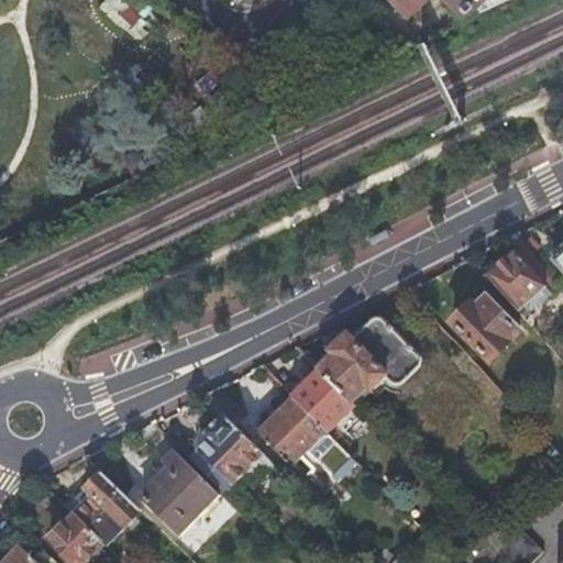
[(388,0),(406,17),(422,0),(388,0)]
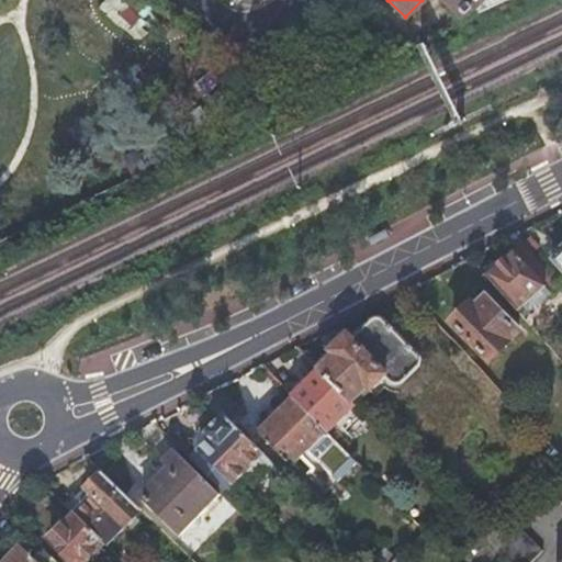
[(445,0),(463,20),(505,0),(445,0)]
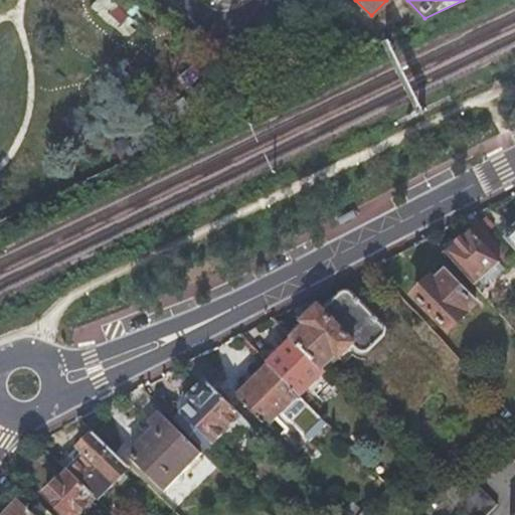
[(445,254),(474,287),(479,282),(483,285),(500,270),(497,266),(499,265),(506,273),(514,265),(471,215),(459,221),(471,232),(445,254)]
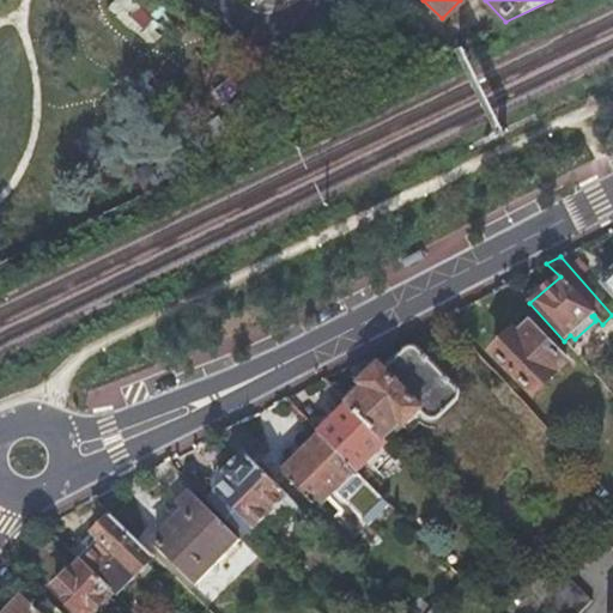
[(612,267),(612,269),(612,272),(601,283),(612,296),(612,267)]
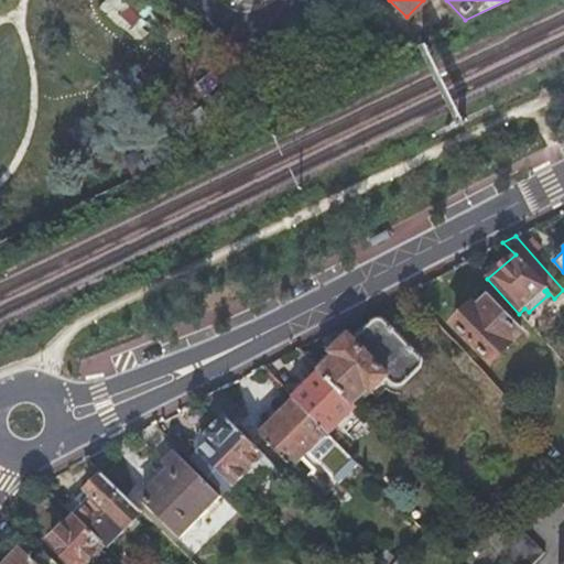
[(453,327),(489,364),(520,334),(486,301),(475,312),(472,308),(453,327)]
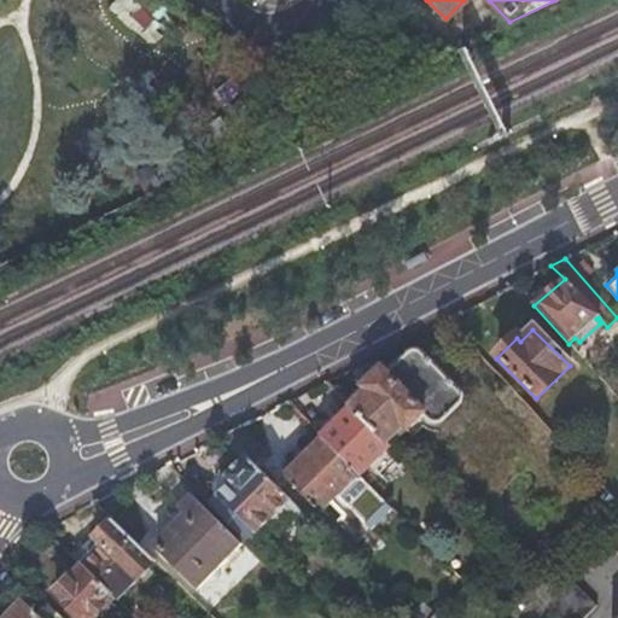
[(350,408),(388,445),(404,430),(414,439),(425,430),(430,421),(432,423),(435,424),(437,424),(438,424),(441,423),(442,421),(443,421),(460,406),(461,404),(461,403),(462,401),(462,400),(462,397),(462,396),(461,395),(420,353),(419,351),(417,351),(415,351),(414,351),(412,351),(410,353),(408,355),(386,374),(382,368),(345,403),(350,408)]
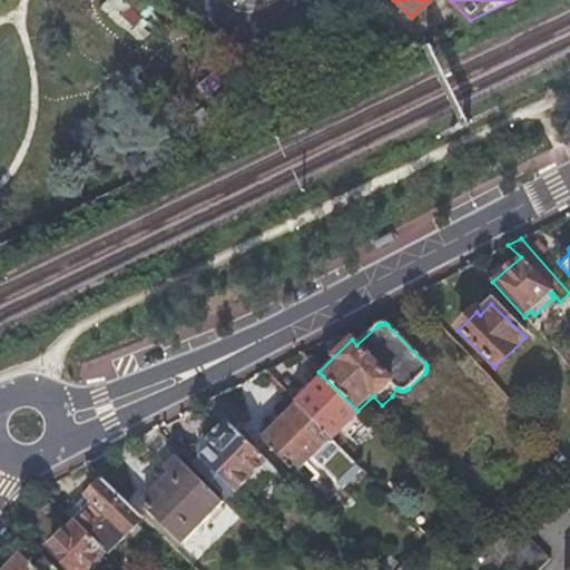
[(298,403),(333,438),(335,439),(361,414),(357,411),(323,376),(307,392),(303,387),(292,397),(298,403)]
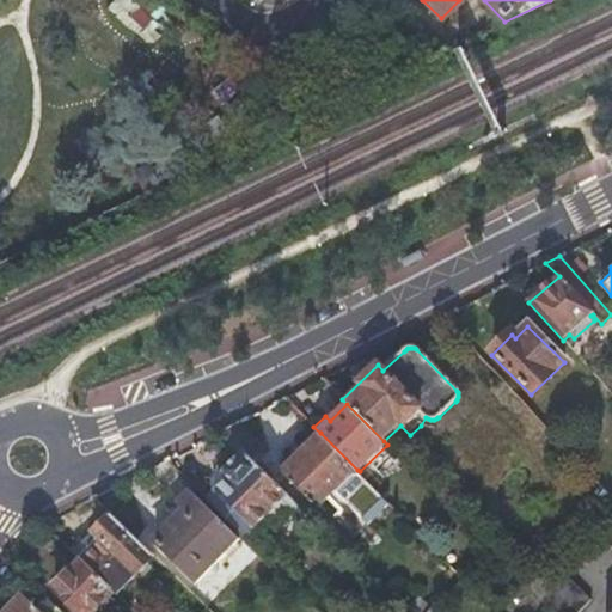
[(243,452),(250,460),(262,448),(237,423),(221,432),(243,452)]
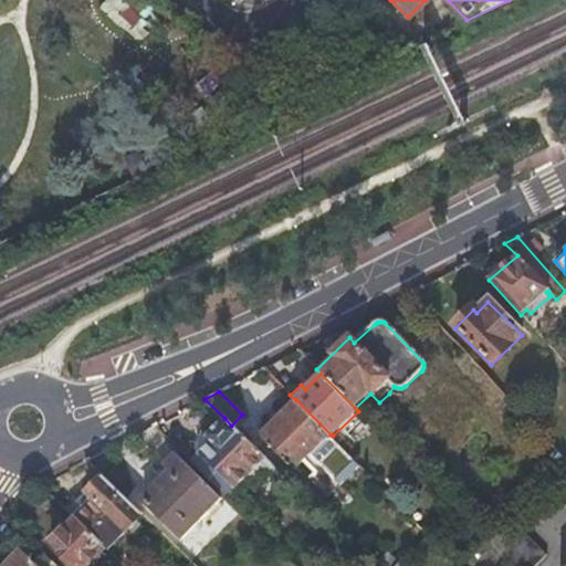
[(296,400),(260,437),(293,470),(303,460),(328,437),(331,435),(296,400)]
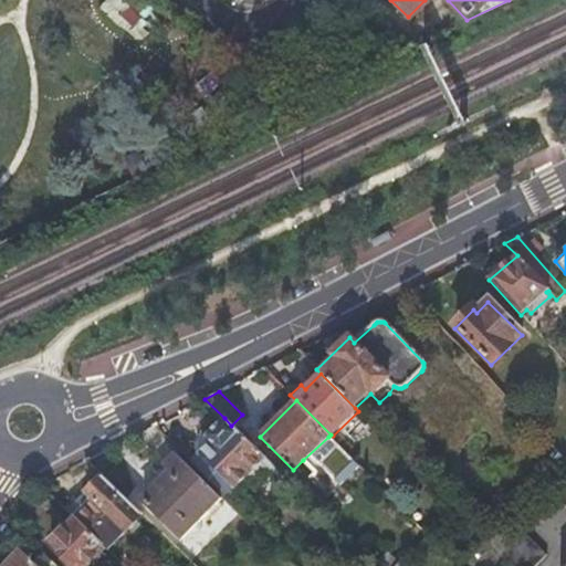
[(231,426),(224,418),(192,450),(198,456),(191,462),(226,498),(264,458),(231,426)]
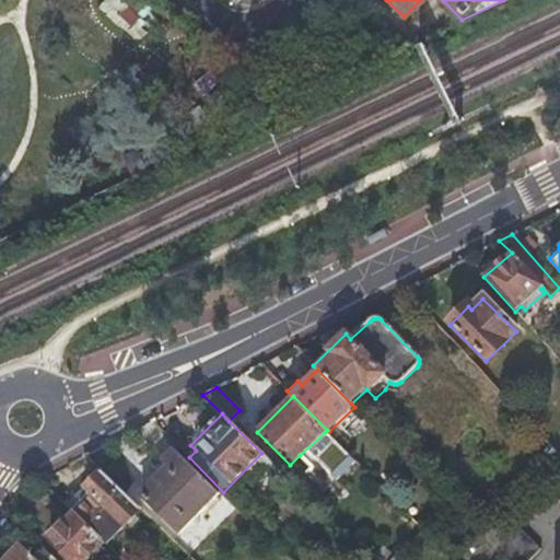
[(325,432),(300,455),(313,467),(314,469),(319,464),(336,479),(336,480),(354,461),(325,432)]
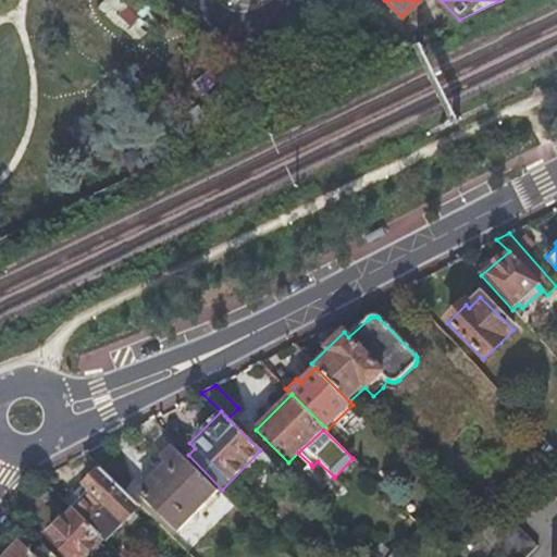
[(162,469),(139,492),(177,530),(217,492),(196,471),(194,472),(171,449),(158,463),(162,469)]
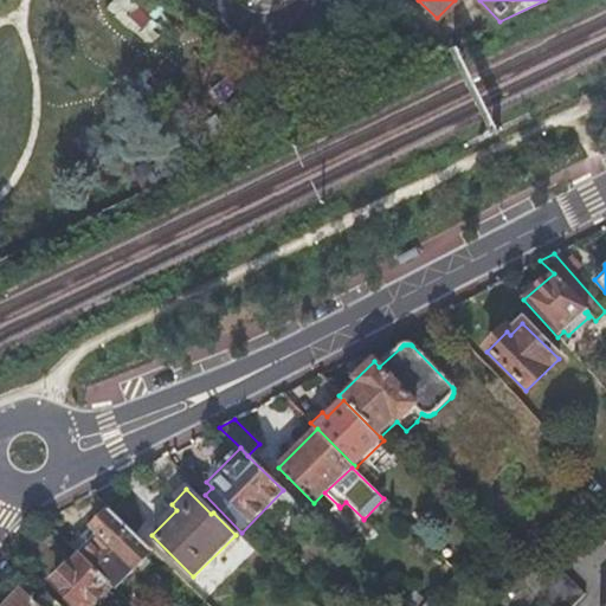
[(340,508),(339,505),(331,513),(350,532),(363,519),(346,502),(340,508)]
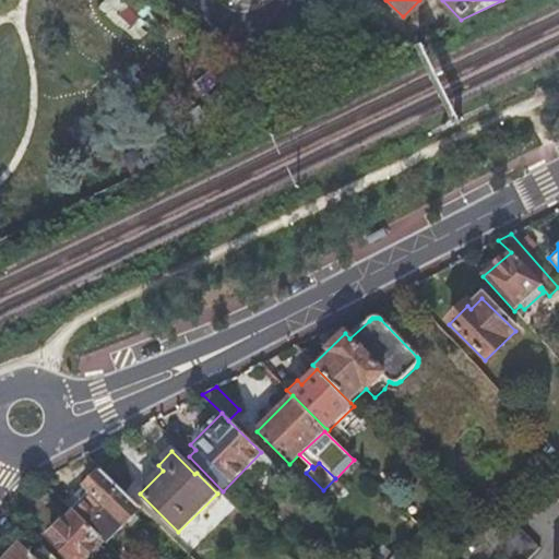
[(73,514),(102,542),(105,545),(140,508),(100,471),(84,487),(88,492),(70,512),(73,514)]
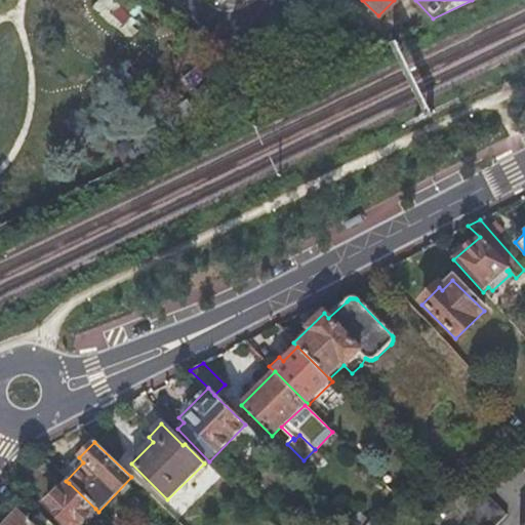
[(66,481),(83,462),(79,457),(61,476),(66,481)]
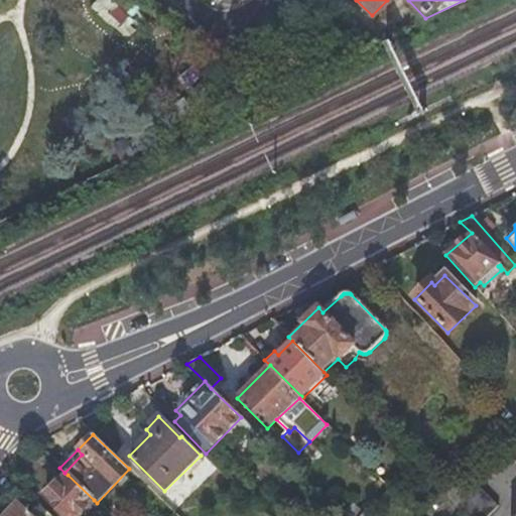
[(432,481),(457,504),(472,489),(447,466),(432,481)]
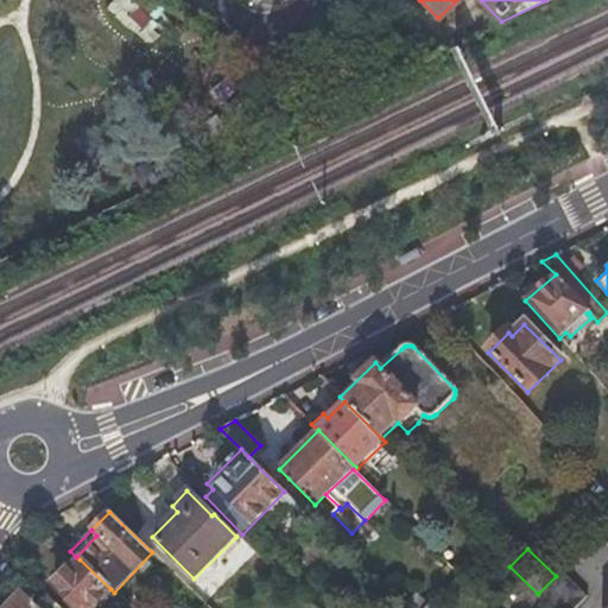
[(67,569),(51,586),(75,607),(92,607),(111,589),(80,559),(69,570),(67,569)]
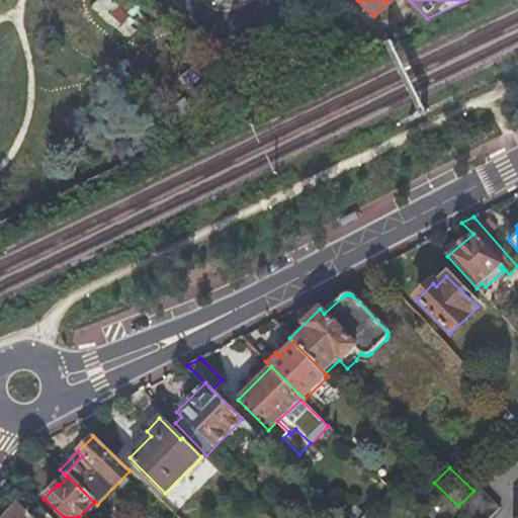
[(458,506),(469,517),(489,517),(500,507),(479,486),(473,491),(458,506)]
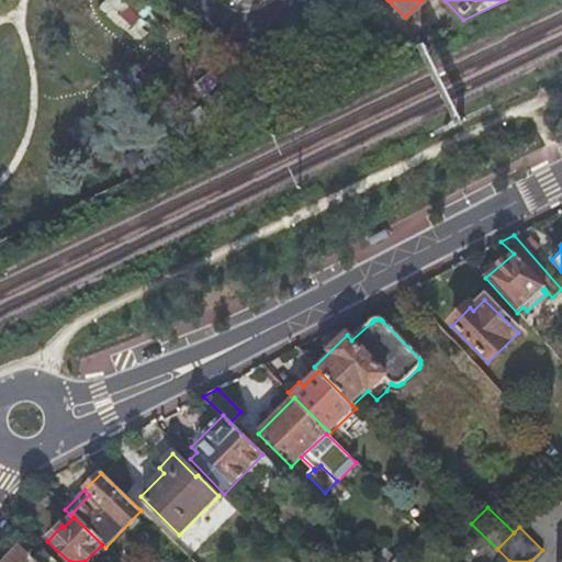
[(35,561),(22,548),(7,561),(35,561)]
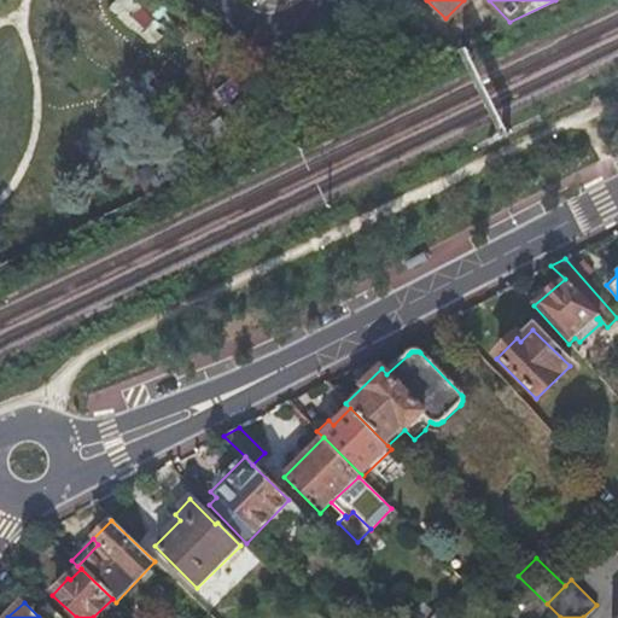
[(423,604),(409,617),(432,617),(435,616),(423,604)]
